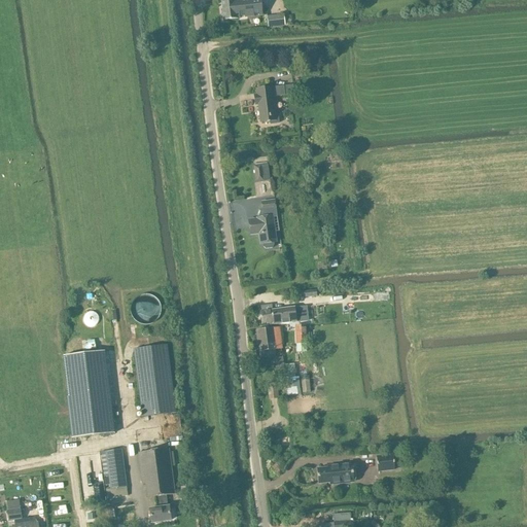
[(258,0),(220,0),(223,21),(237,20),(237,19),(260,16),(258,0)]
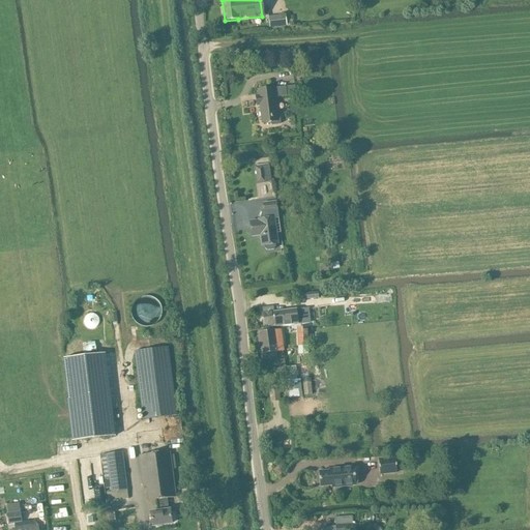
[(268,15),(269,26),(286,25),(284,13),(268,15)]
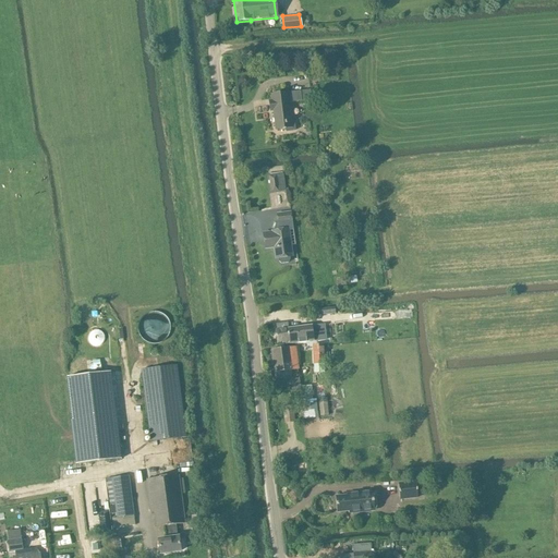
[(300,92),(288,93),(288,92),(270,94),(271,100),(268,100),(269,111),(273,111),(275,130),(286,129),(286,131),(295,130),(294,120),(291,121),(289,102),(301,101),(300,92)]
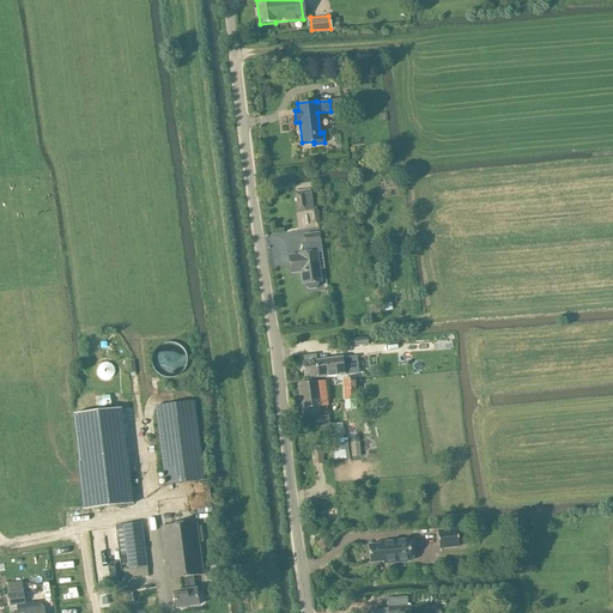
[(304,192),(297,193),(298,206),(307,206),(307,210),(314,210),(311,192),(304,192)]
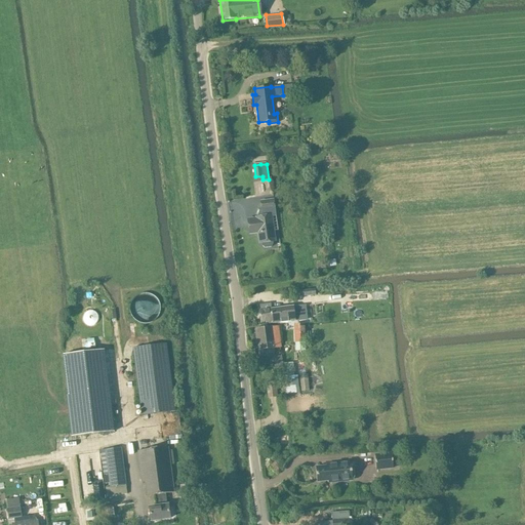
[(276,241),(272,216),(276,215),(274,199),(259,201),(260,209),(259,209),(257,216),(255,217),(255,218),(247,219),(249,234),(258,233),(259,243),(263,242),(263,245),(265,247),(272,247),(273,244),(273,241),(276,241)]
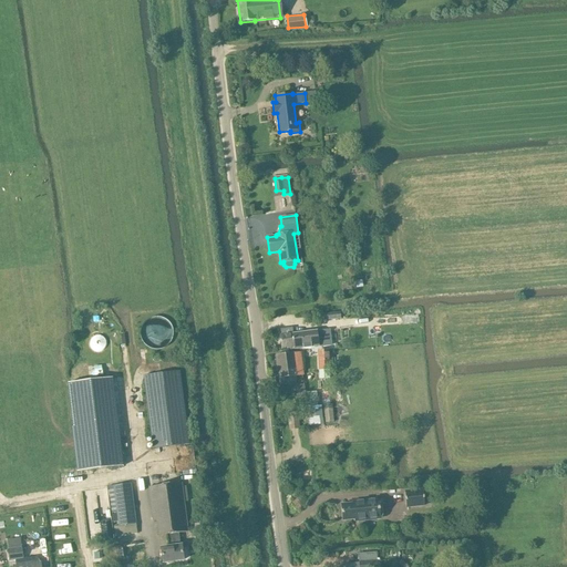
[(281,354),(276,356),(279,378),(303,374),(300,352),(295,353),(289,353),(288,351),(294,351),(291,334),(291,333),(292,333),(292,328),(279,329),(280,334),(282,351),(282,354),(281,354)]
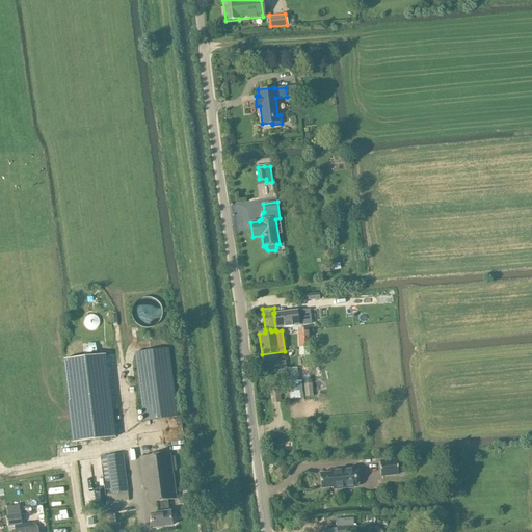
[(297,311),(273,314),(275,329),(298,326),(311,324),(309,310),(297,312),(297,311)]
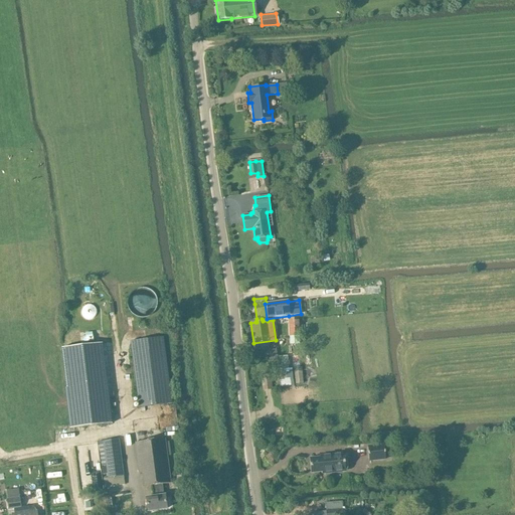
[(303,319),(299,319),(289,319),(290,344),(300,344),(299,336),(303,336),(303,319)]
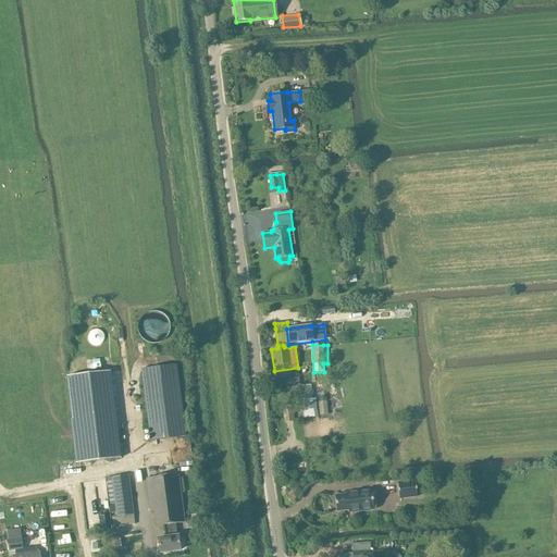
[(185,436),(176,364),(141,369),(150,441),(185,436)]
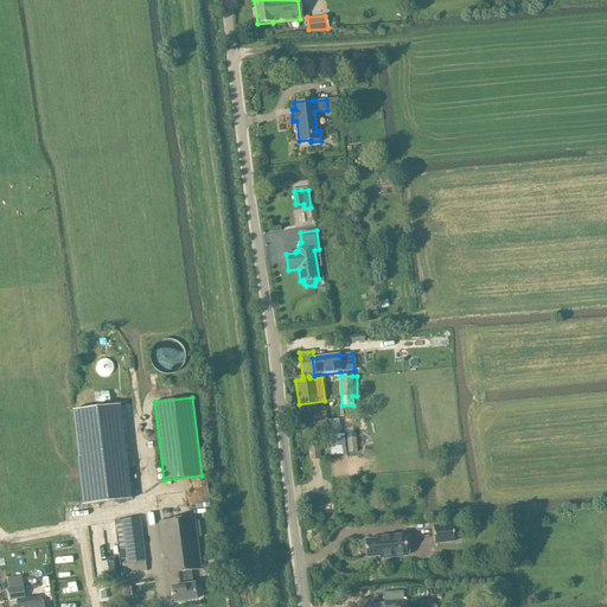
[(84,508),(134,502),(122,406),(74,411),(84,508)]
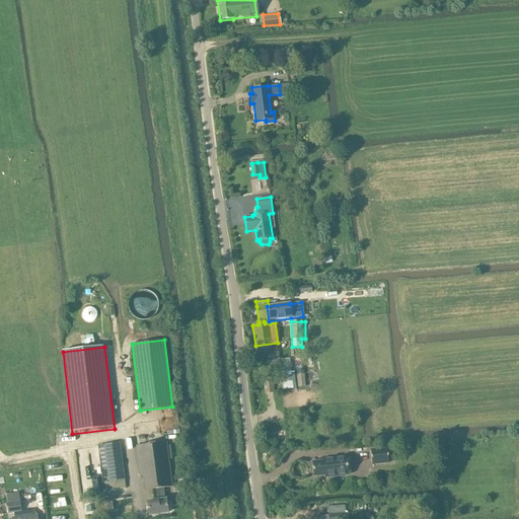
[(271,352),(272,366),(279,365),(278,352),(271,352)]
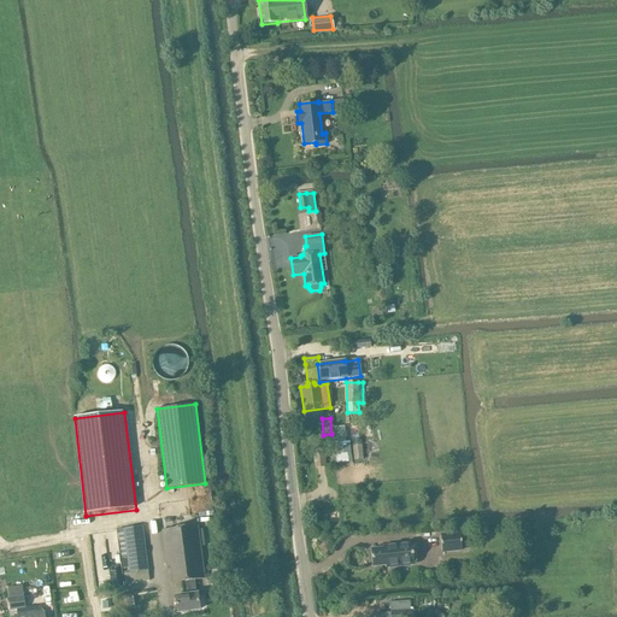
[(333,427),(334,444),(345,442),(344,425),(333,427)]
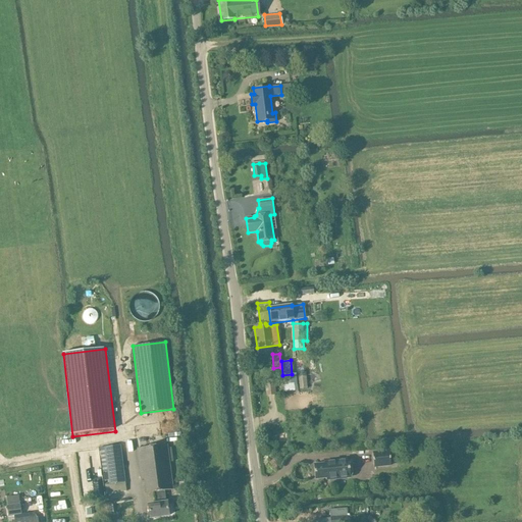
[(296,361),(297,373),(298,389),(307,388),(306,372),(305,360),(296,361)]
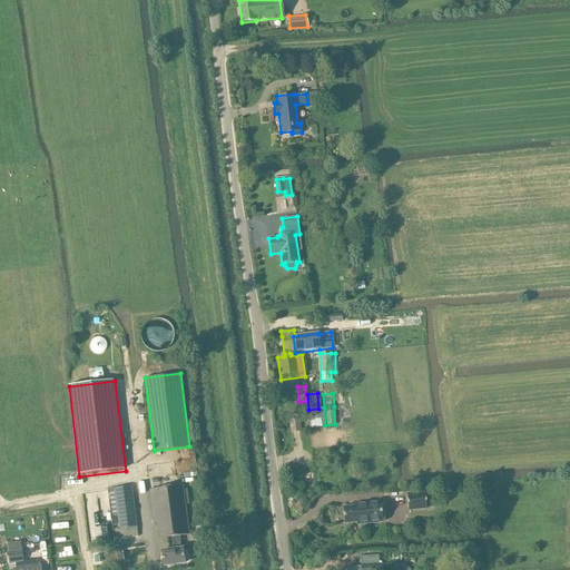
[(131,485),(108,489),(111,516),(117,514),(118,530),(126,529),(137,528),(131,485)]
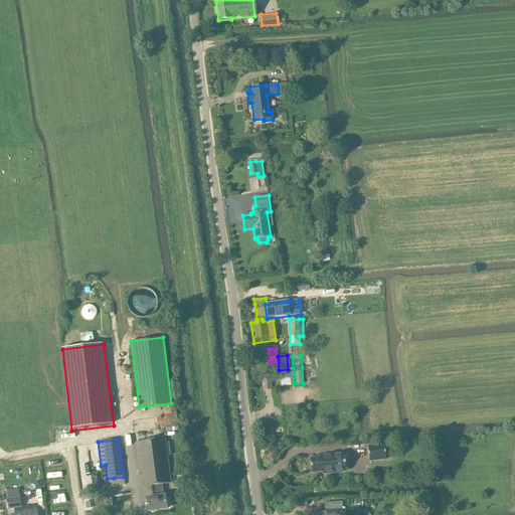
[(145,492),(152,491),(152,496),(146,497),(148,512),(167,509),(165,495),(164,495),(162,485),(171,484),(165,439),(135,443),(139,475),(143,475),(145,492)]
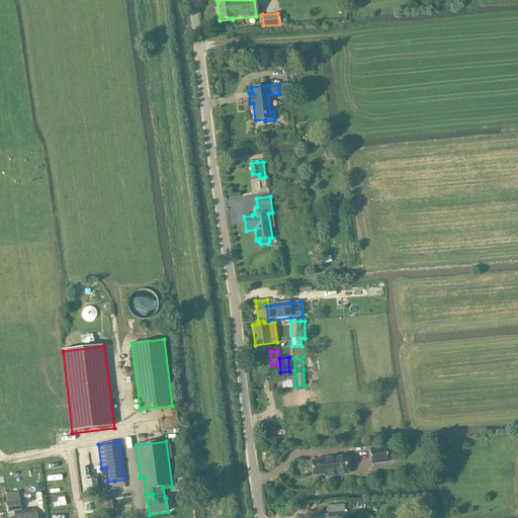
[(371,465),(387,463),(386,449),(369,451),(371,465)]
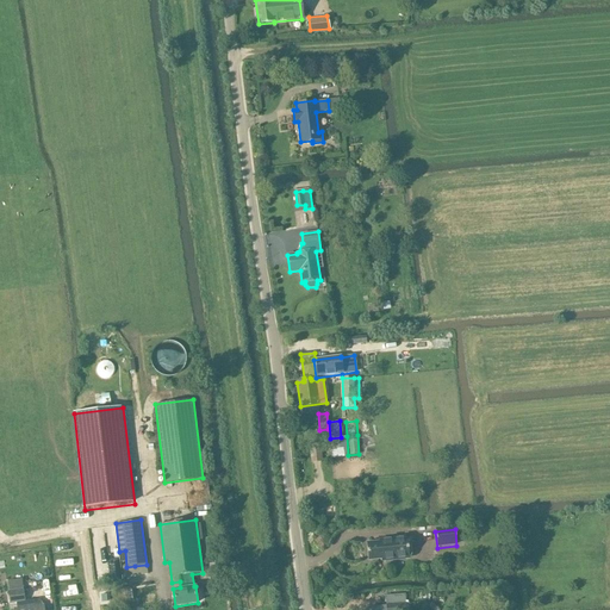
[(387,542),(367,545),(368,561),(381,560),(381,562),(410,560),(409,556),(412,556),(411,548),(409,548),(408,539),(387,541),(387,542)]
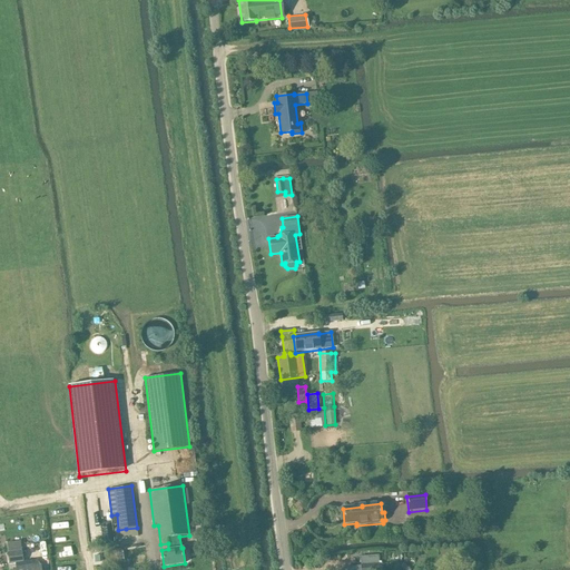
[(21,551),(8,552),(10,563),(16,562),(17,568),(13,569),(12,569),(41,569),(41,564),(40,564),(39,562),(38,561),(37,561),(36,560),(33,561),(23,562),(21,551)]
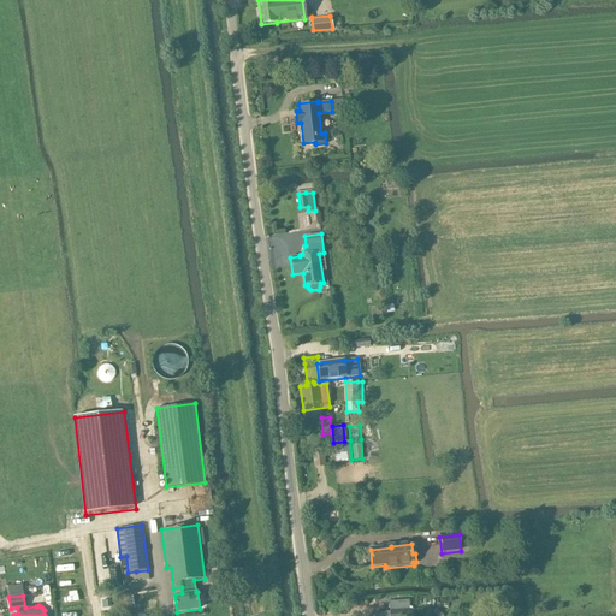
[(389,600),(390,611),(390,615),(409,615),(409,599),(389,600)]
